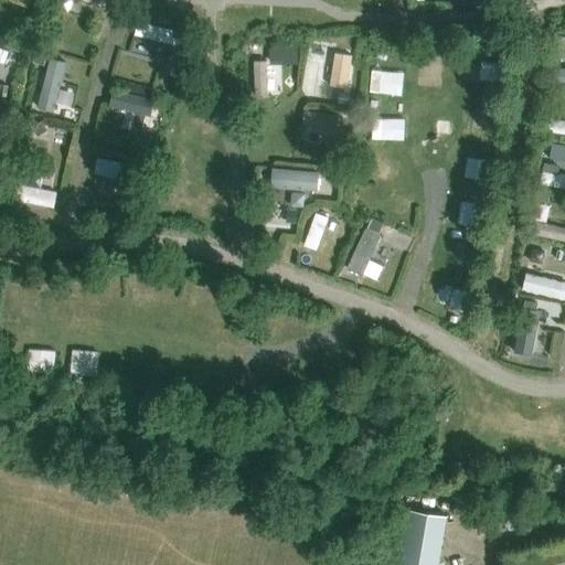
[(0,60),(7,62),(11,50),(0,45),(0,60)]
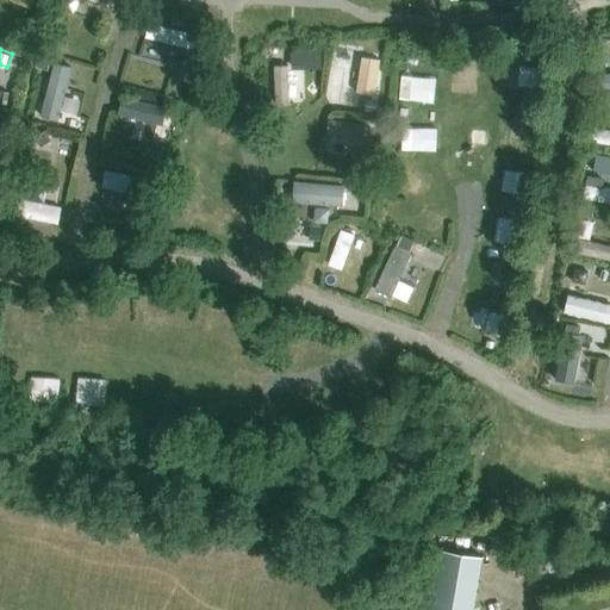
[(319,67),(319,51),(292,51),(292,66),(319,67)]
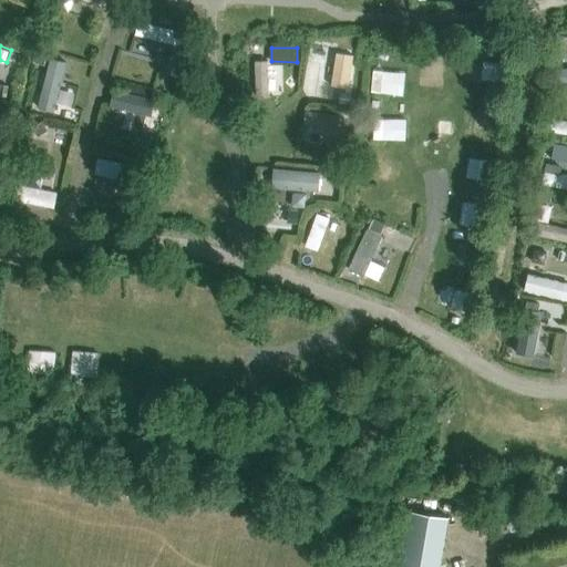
[(329,90),(350,91),(351,53),(330,53),(329,90)]
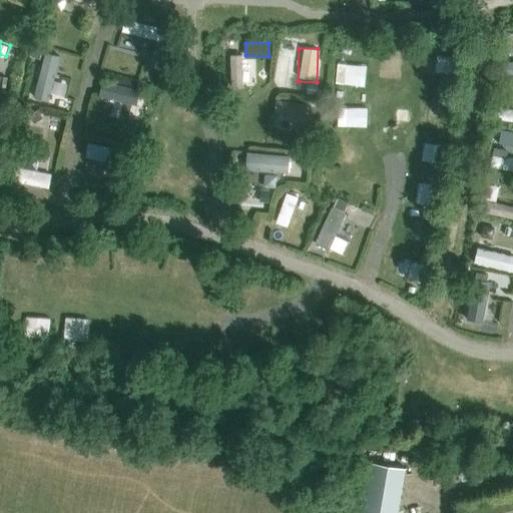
[(34,98),(53,101),(61,54),(43,51),(34,98)]
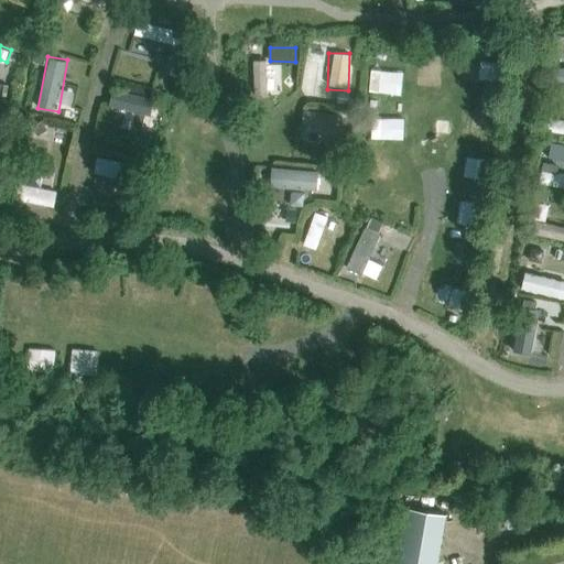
[(268,58),(251,58),(253,94),(270,94),(268,58)]
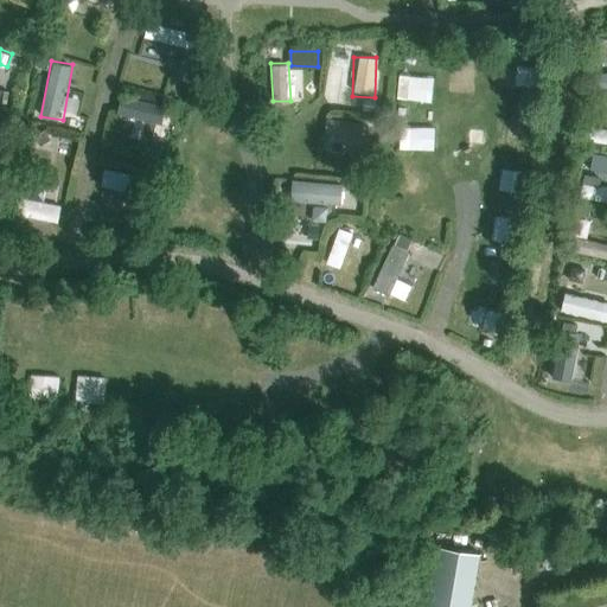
[(606,87),(606,72),(595,72),(595,87),(606,87)]
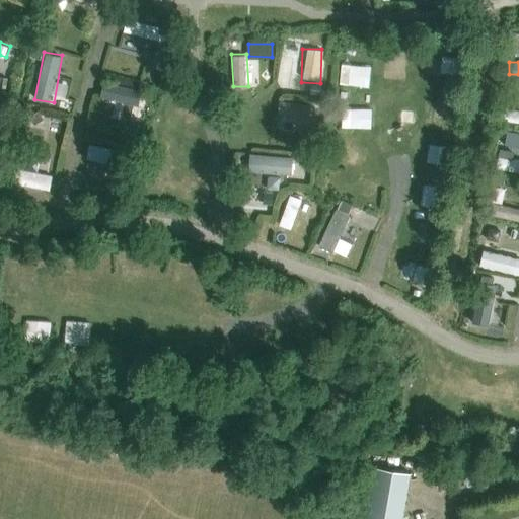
[(368,85),(368,64),(340,63),(339,84),(368,85)]
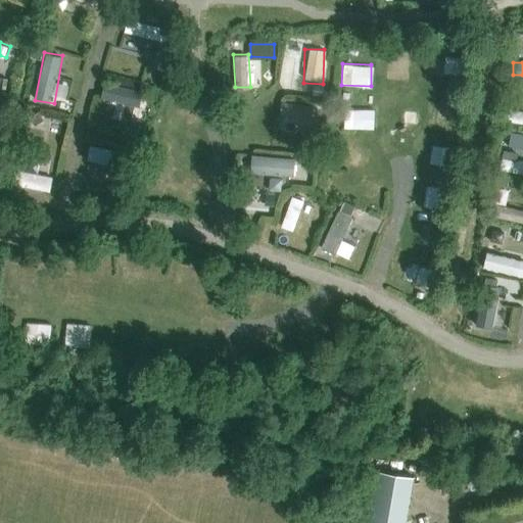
[(98,97),(138,107),(142,91),(102,81),(98,97)]
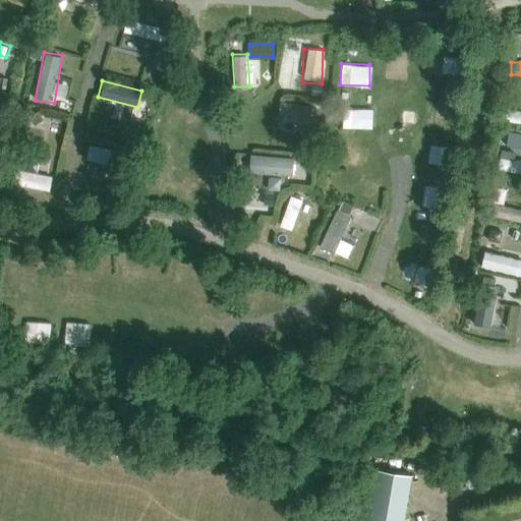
[(321,87),(311,84),(309,96),(319,98),(321,87)]
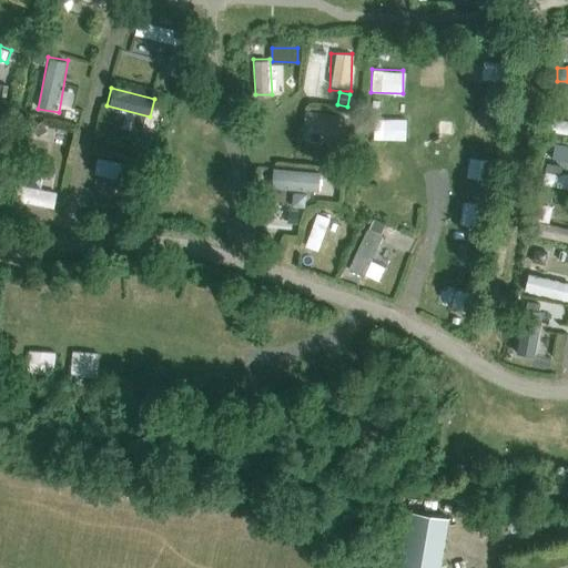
[(567,119),(557,118),(556,132),(567,132),(567,119)]
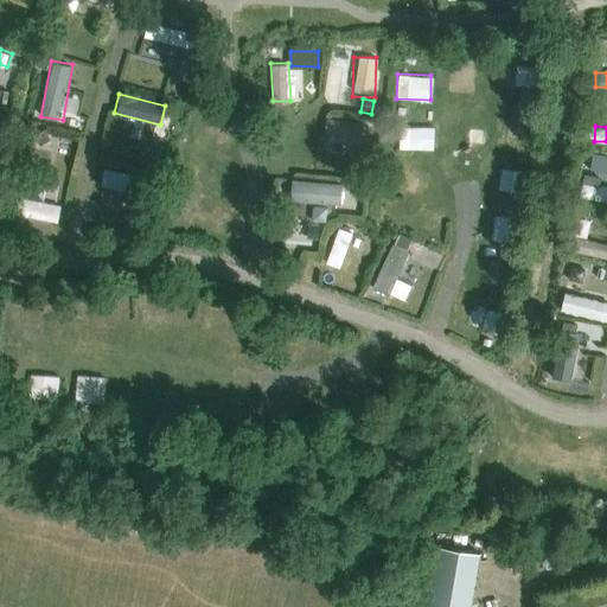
[(103,166),(98,184),(131,192),(134,174),(103,166)]
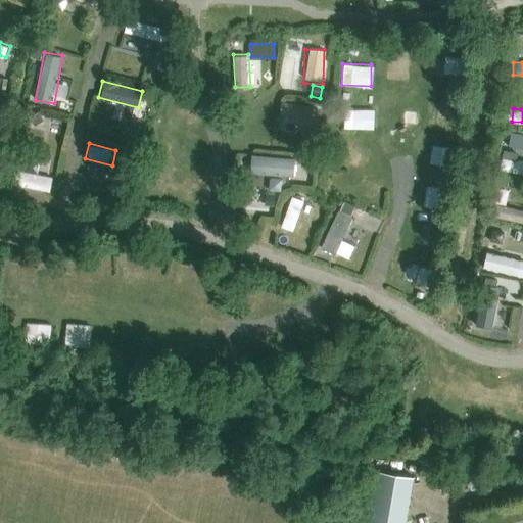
[(316,146),(307,145),(305,155),(315,156),(316,146)]
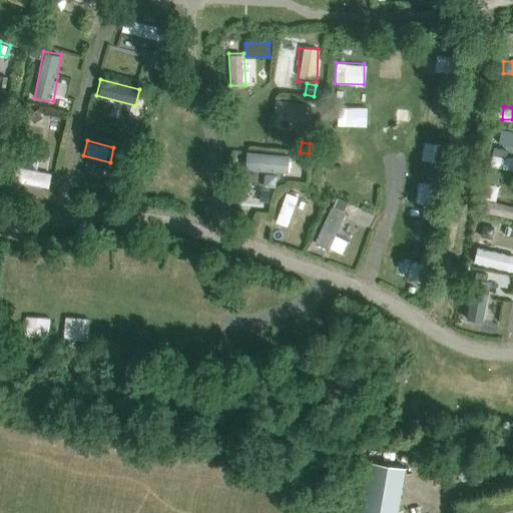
[(494,146),(489,164),(512,169),(512,156),(508,155),(509,149),(494,146)]
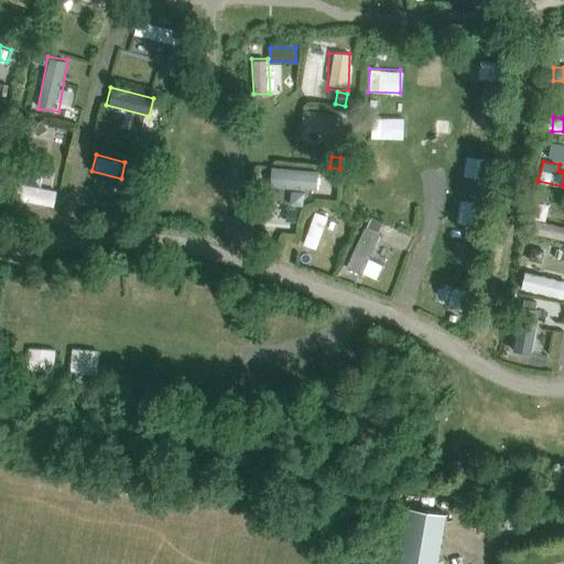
[(268,167),(267,187),(315,188),(316,169),(268,167)]
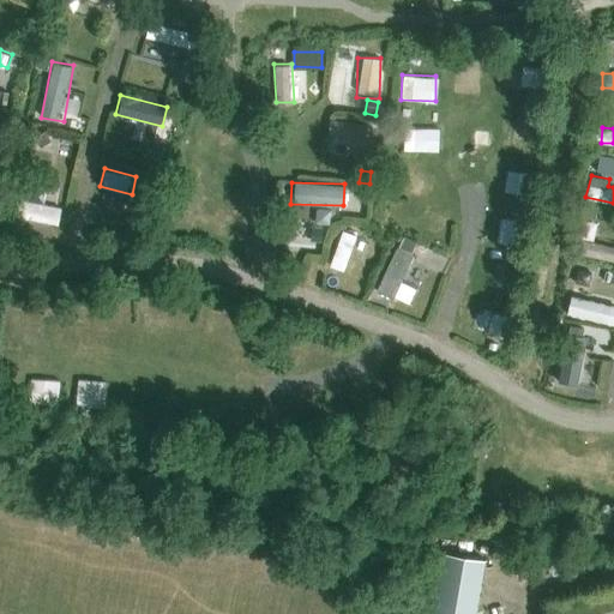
[(26,184),(24,198),(55,204),(59,190),(26,184)]
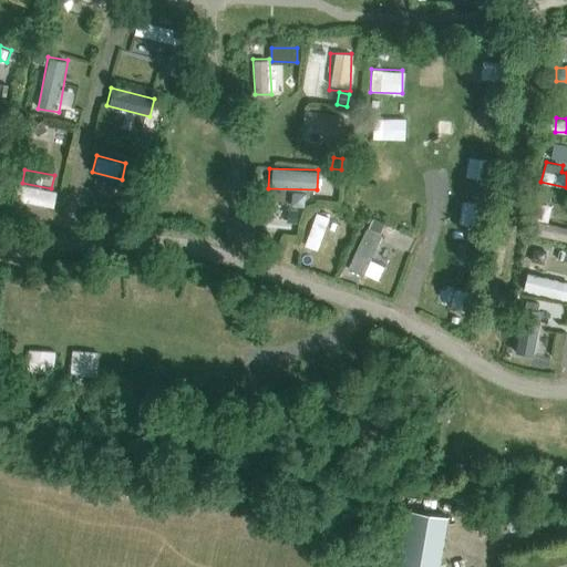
[(17,183),(13,198),(54,209),(59,193),(17,183)]
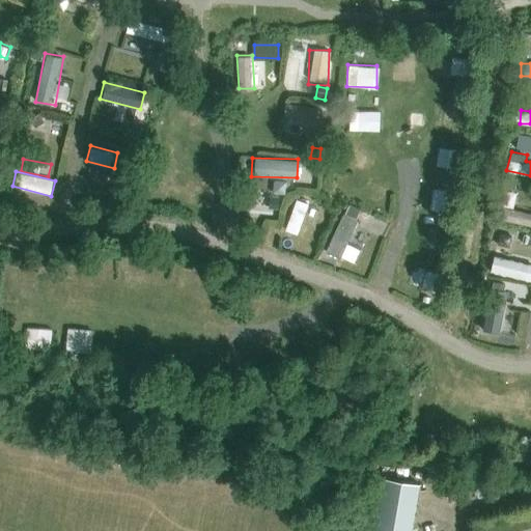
[(257,188),(284,193),(286,179),(259,175),(257,188)]
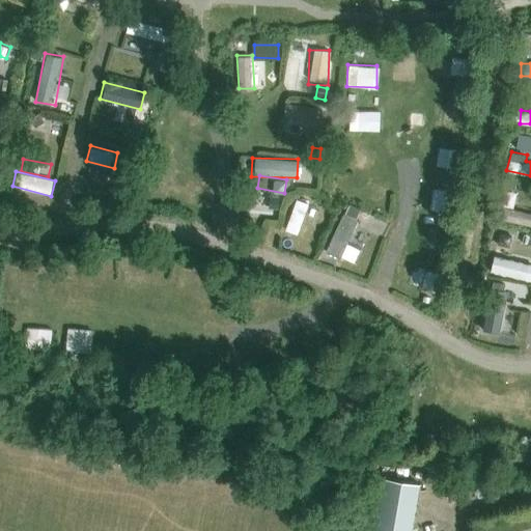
[(513,180),(504,178),(502,189),(511,191),(513,180)]
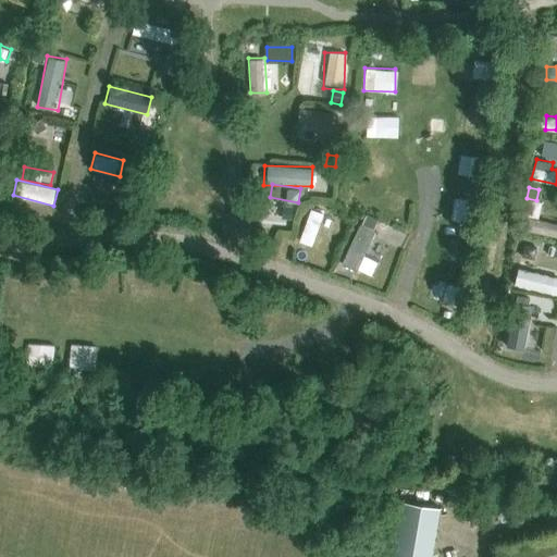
[(445,190),(442,207),(465,212),(468,196),(445,190)]
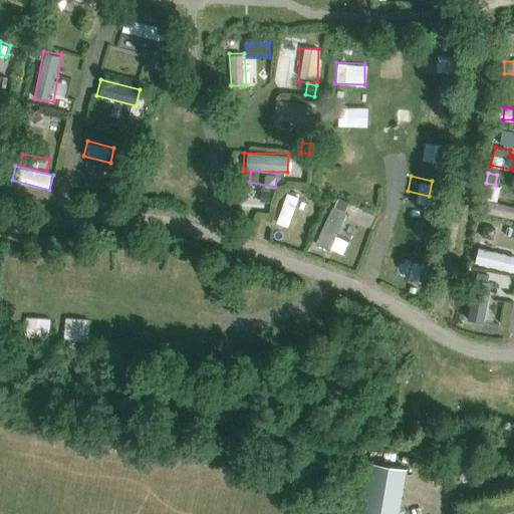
[(289,226),(298,196),(284,192),(275,223),(289,226)]
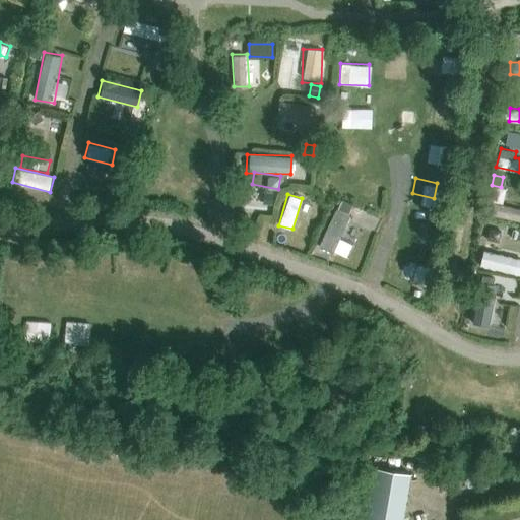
[(519,218),(519,208),(503,205),(501,215),(519,218)]
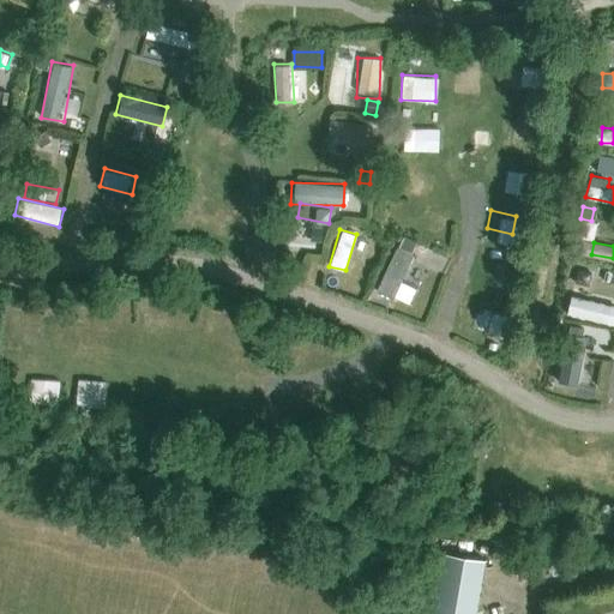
[(374,288),(405,305),(414,288),(399,281),(410,260),(393,252),(374,288)]
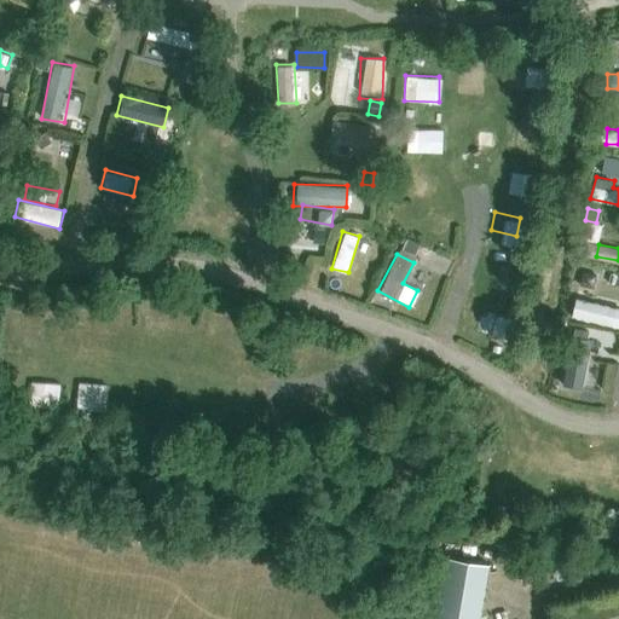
[(573,318),(618,323),(618,308),(594,306),(595,299),(576,296),(573,318)]
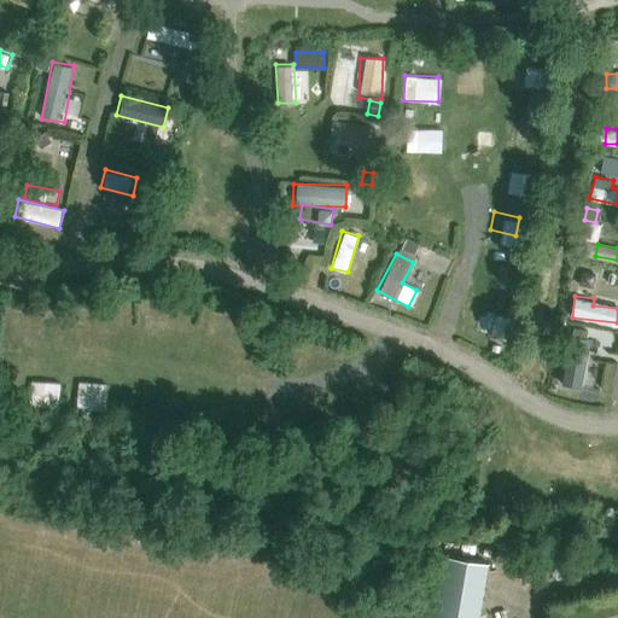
[(583,385),(586,337),(566,336),(565,385),(583,385)]
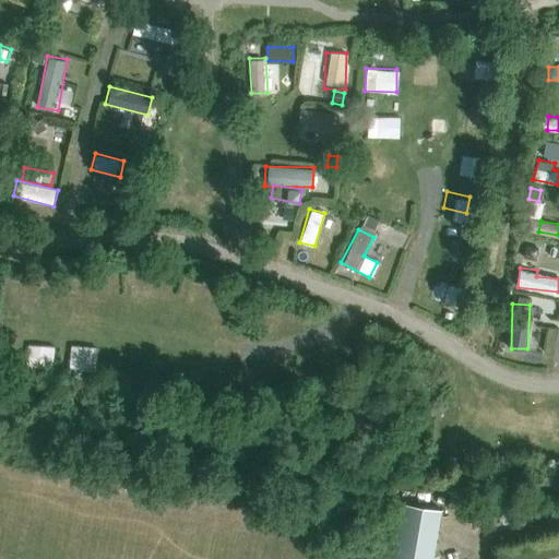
[(387,558),(433,558),(442,511),(396,503),(387,558)]
